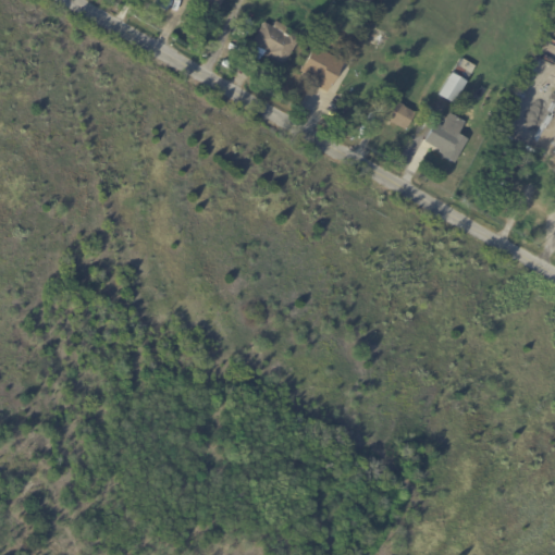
[(170,0),(164,11),(151,3),(152,0),(222,0),(217,11),(197,0),(170,0)]
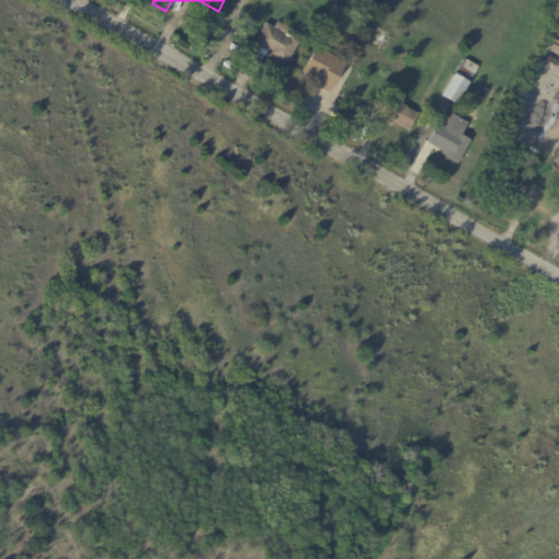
[(285,67),(265,55),(267,50),(253,43),(265,21),(275,25),(278,20),(289,26),(286,33),(289,35),(292,32),(301,38),(285,67)]
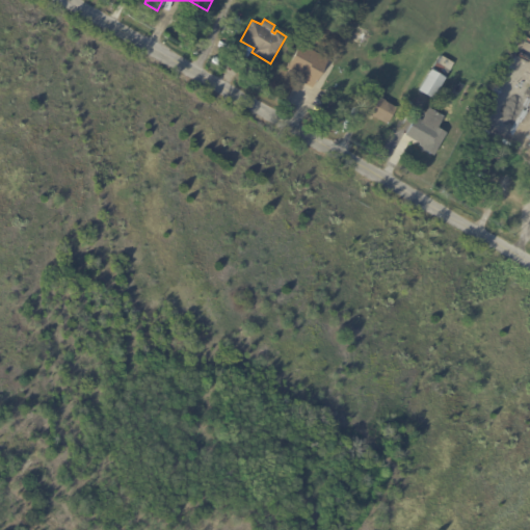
[(328,58),(312,87),(300,80),(303,76),(287,67),(300,43),(328,58)]
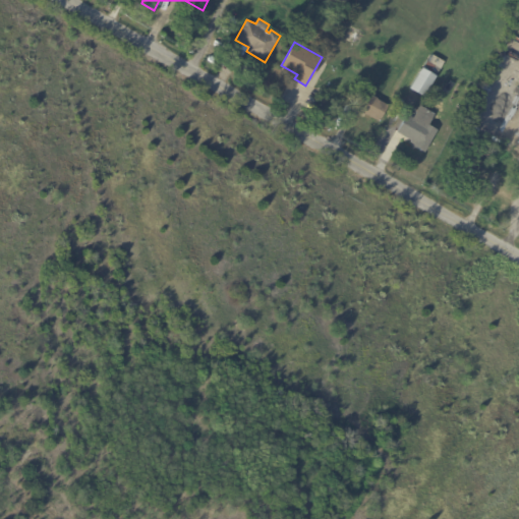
[(421,68),(435,76),(422,97),(408,88),(420,67),(421,68)]
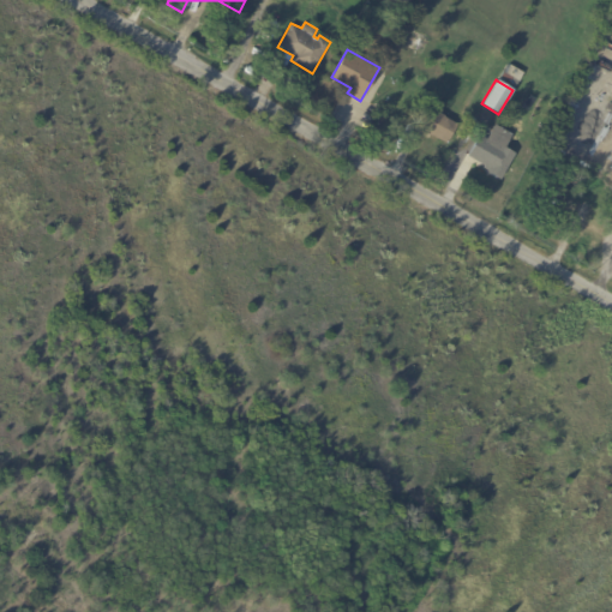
[(433,135),(415,125),(426,106),(442,115),(442,114),(447,115),(445,117),(457,124),(447,143),(433,135)]
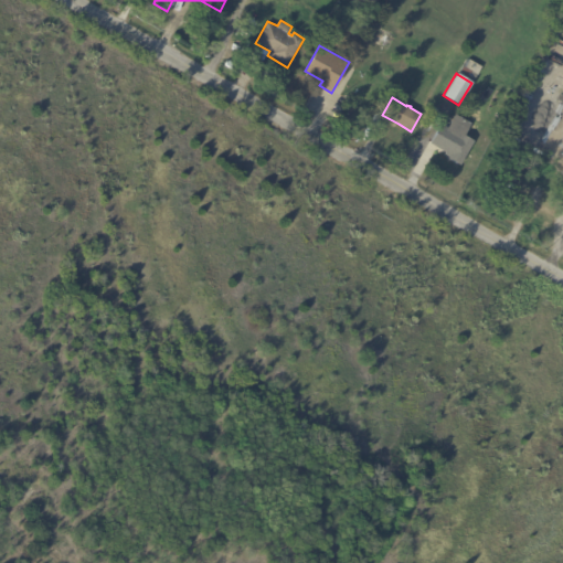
[(445,151),(429,142),(441,124),(447,127),(455,114),(471,123),(464,136),(474,140),(459,166),(447,158),(449,153),(445,151)]
